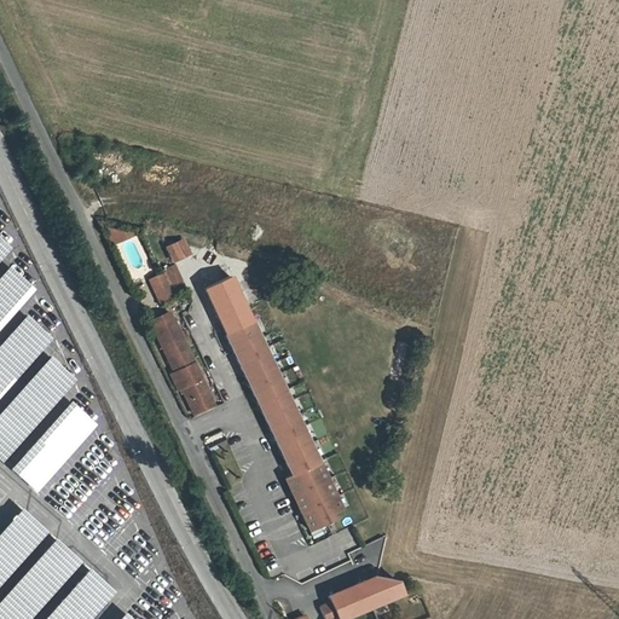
[(0,325),(35,288),(11,265),(0,277),(0,325)]
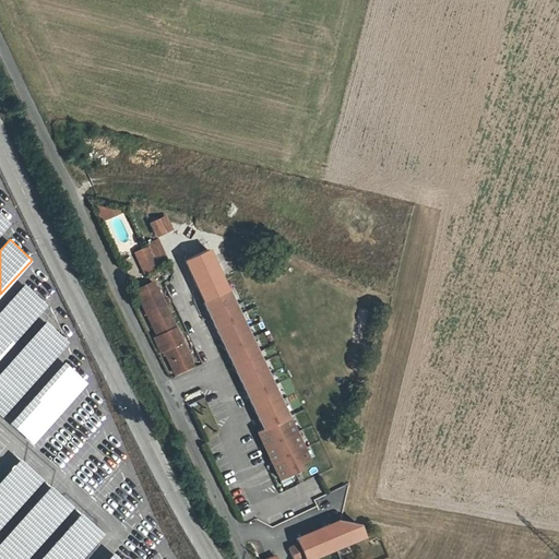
[(159,269),(149,248),(137,253),(147,275),(159,269)]
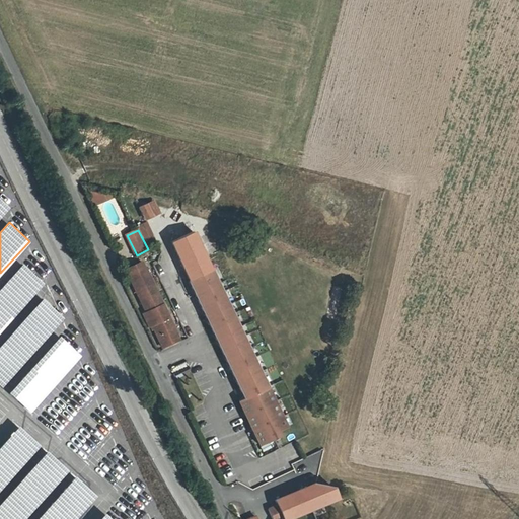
[(3,284),(23,304),(44,284),(23,263),(3,284)]
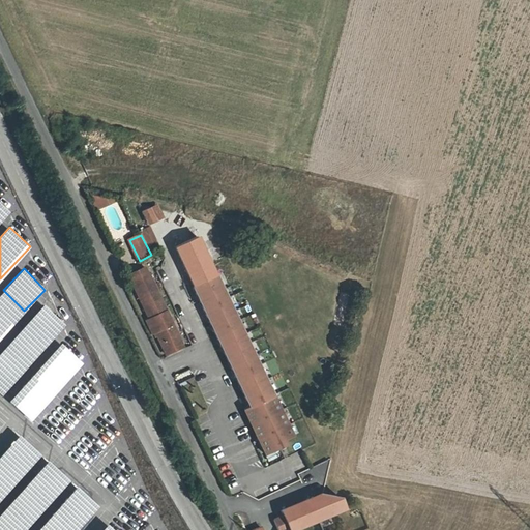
[(200,302),(206,317),(245,399),(238,402),(264,455),(285,446),(283,441),(292,437),(215,275),(192,287),(200,302)]
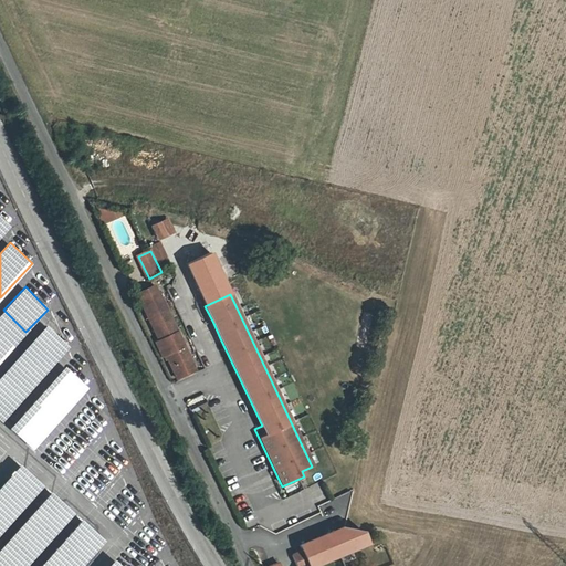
[(158,295),(140,304),(158,339),(156,342),(164,356),(166,355),(177,378),(196,370),(158,295)]
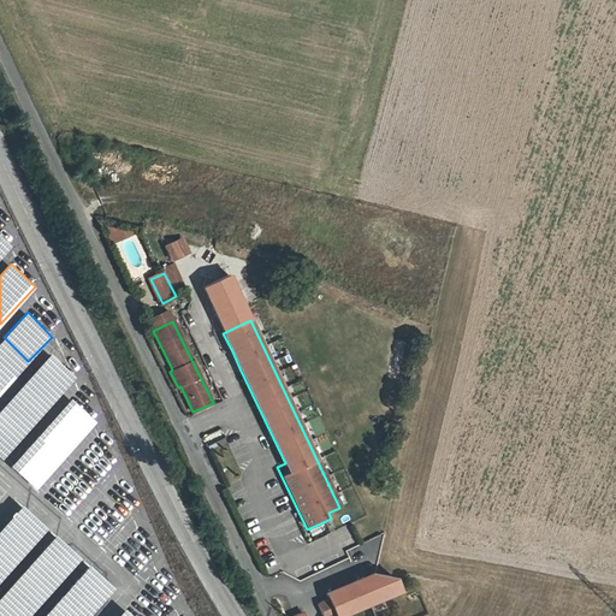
[(0,450),(39,486),(99,422),(63,389),(73,377),(59,363),(49,374),(36,388),(51,401),(22,432),(12,422),(9,426),(3,421),(0,424),(0,450)]
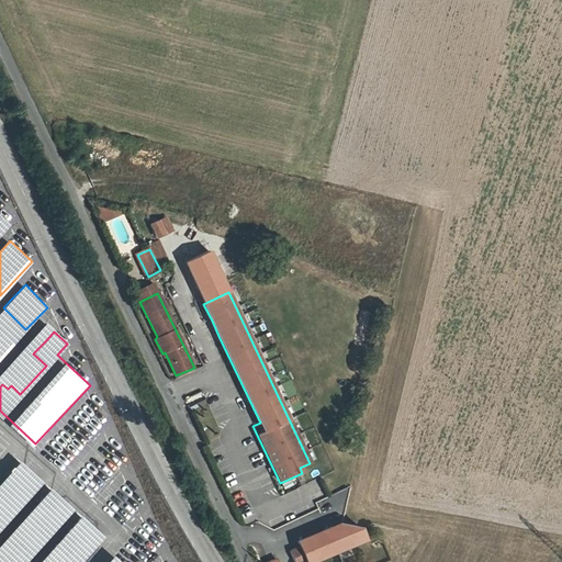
[(78,513),(79,512),(20,460),(0,481),(0,561),(82,561),(105,537),(78,513)]
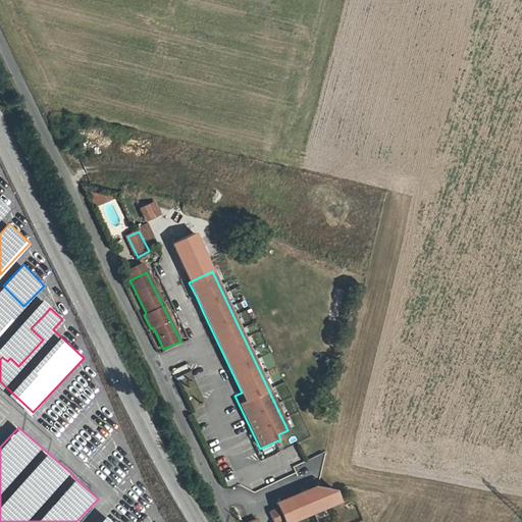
[(275,510),(266,514),(269,521),(284,521),(322,506),(314,487),(273,506),(275,510)]
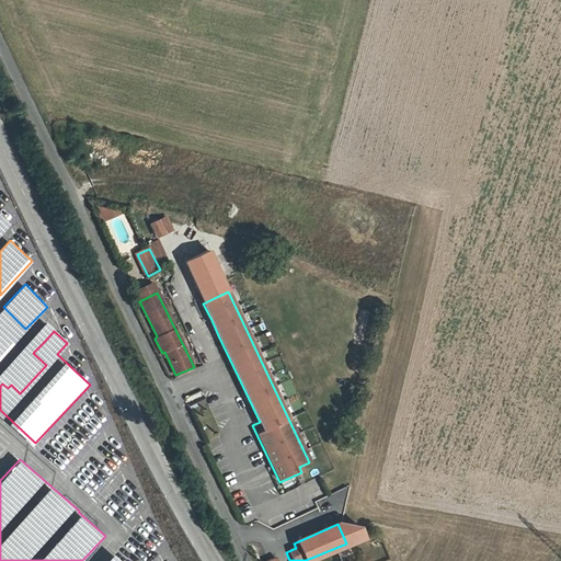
[(361,553),(374,530),(364,528),(352,548),(361,553)]
